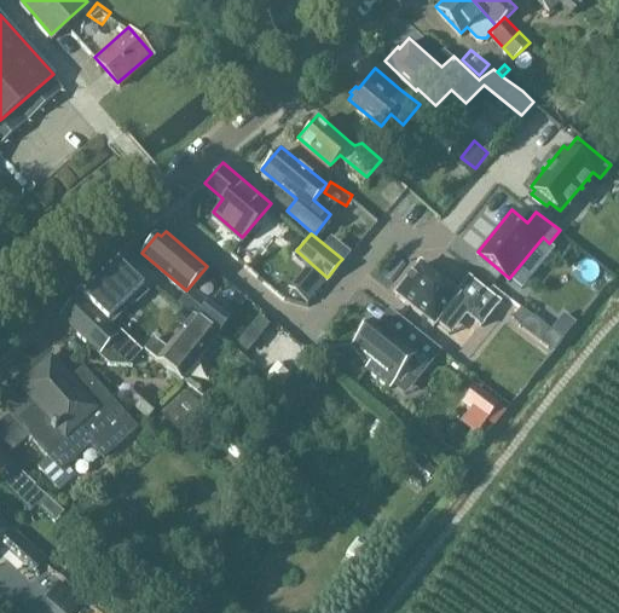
[(342,242),(334,252),(342,259),(351,249),(342,242)]
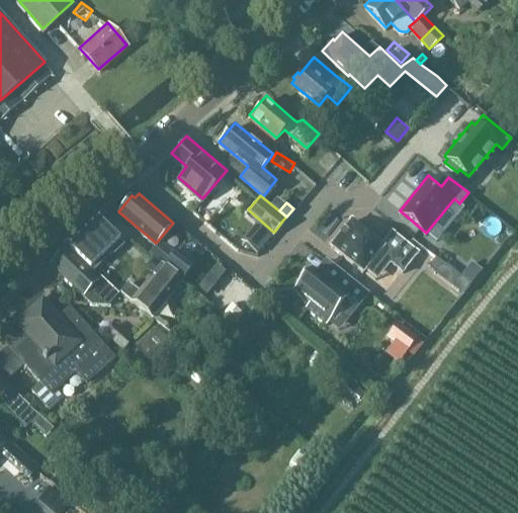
[(116,247),(120,243),(117,240),(119,238),(98,216),(69,245),(92,268),(96,264),(94,262),(98,258),(100,260),(112,249),(110,246),(112,244),(116,247)]
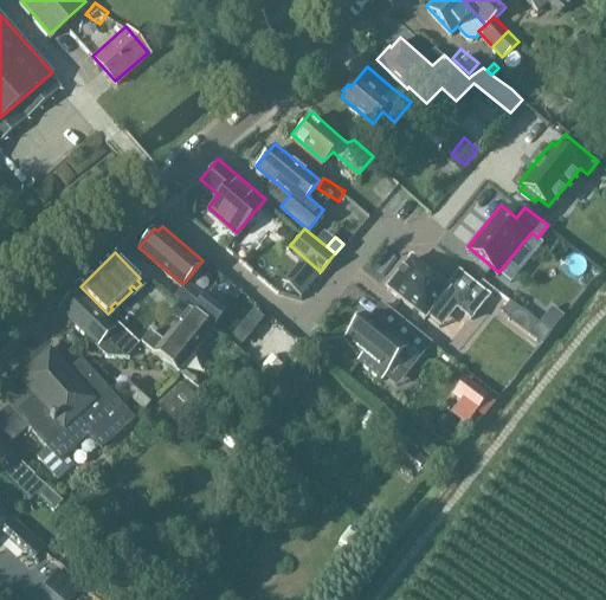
[(387,283),(386,285),(388,286),(421,314),(424,315),(425,314),(425,313),(442,292),(457,304),(469,314),(468,314),(470,316),(471,314),(487,295),(488,294),(487,291),(485,292),(459,271),(459,270),(458,269),(456,271),(457,271),(446,284),(412,257),(411,255),(408,257),(410,257),(388,283),(387,283)]
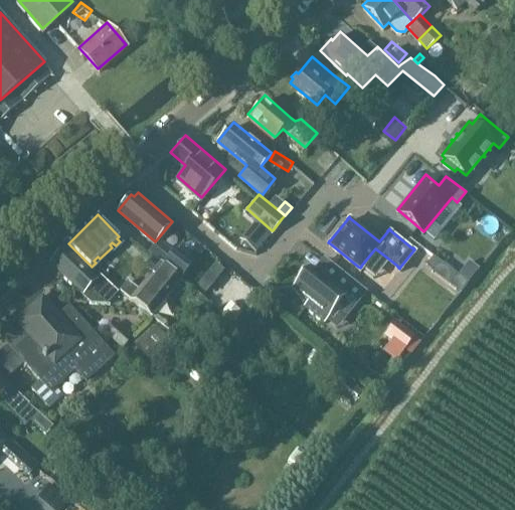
[(151,252),(160,260),(181,276),(193,261),(163,237),(151,252)]
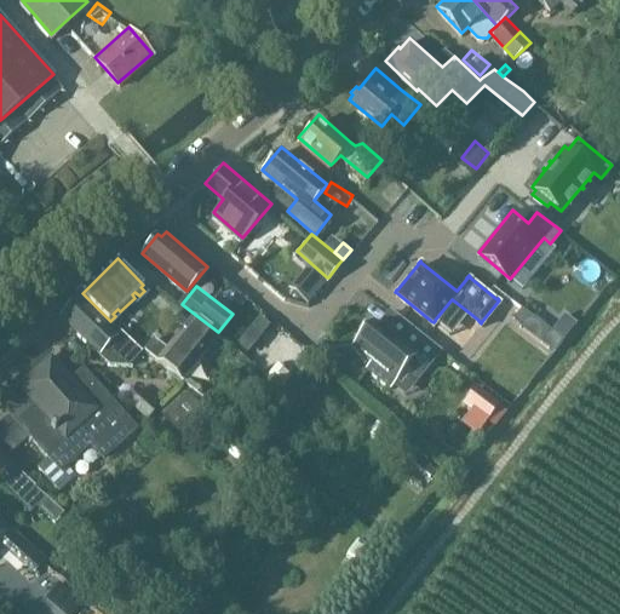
[(121,326),(116,331),(80,293),(61,313),(109,360),(130,361),(143,348),(121,326)]
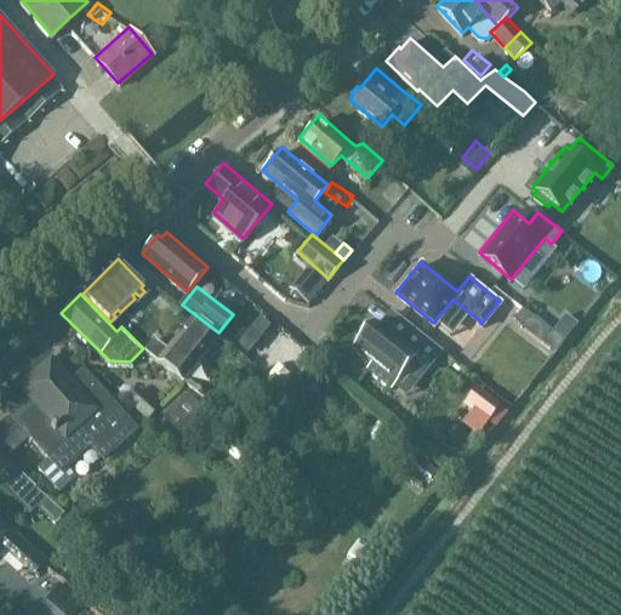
[(522,305),(514,313),(523,319),(529,311),(522,305)]
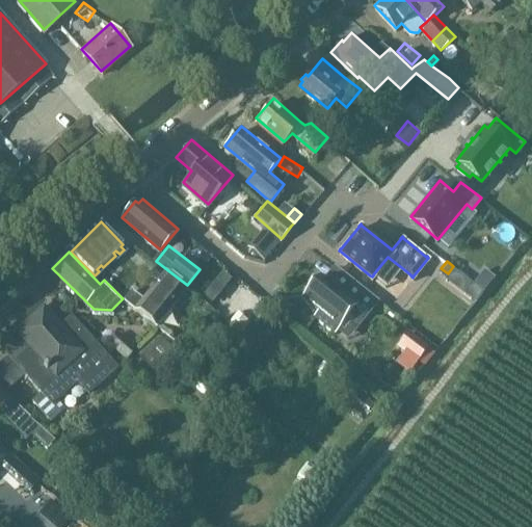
[(484,267),(475,280),(484,287),(495,274),(484,267)]
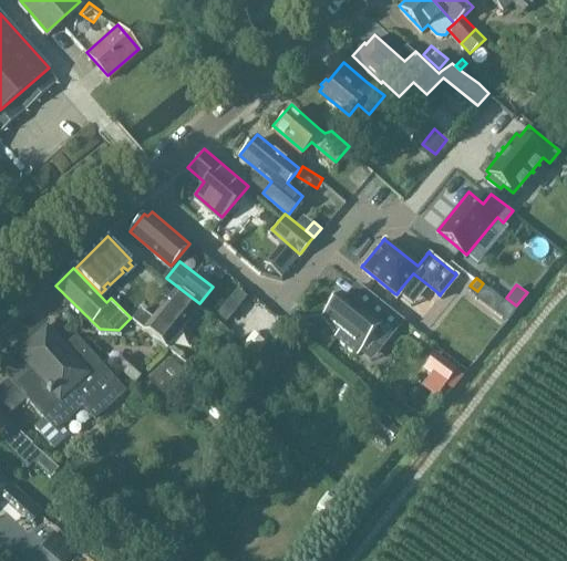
[(167,344),(199,303),(176,286),(152,314),(141,304),(132,315),(167,344)]
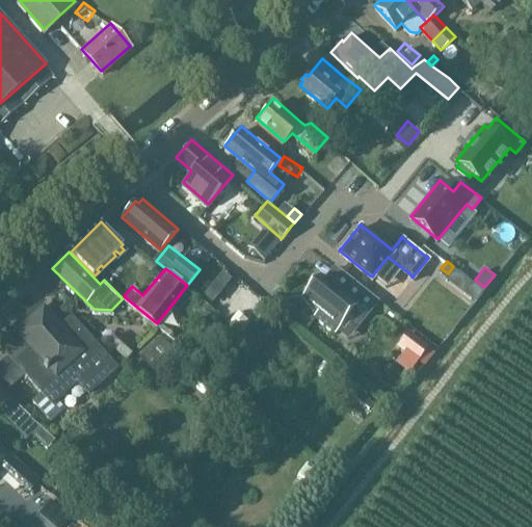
[(222,269),(203,293),(212,299),(231,277),(222,269)]
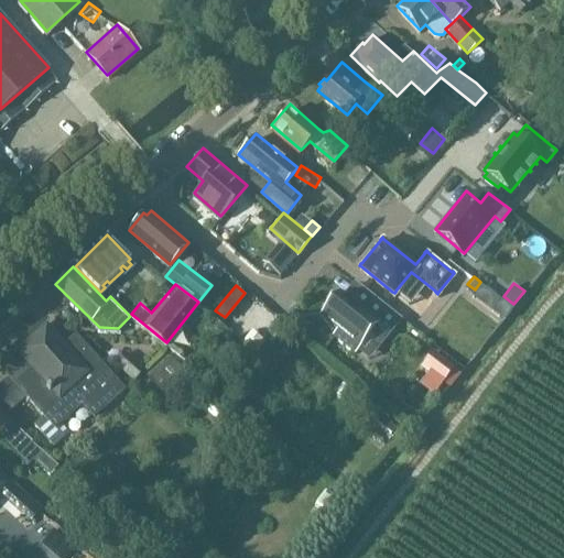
[(339,291),(321,315),(337,328),(333,334),(354,350),(356,348),(371,328),(383,338),(401,317),(361,285),(350,298),(343,293),(339,291)]
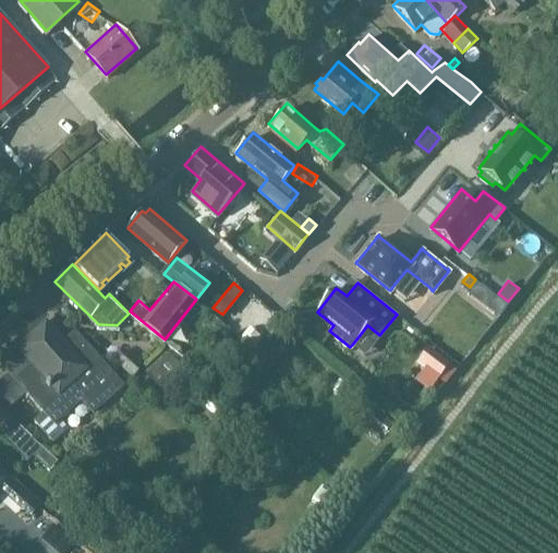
[(496,296),(492,300),(493,311),(498,314),(507,303),(496,296)]
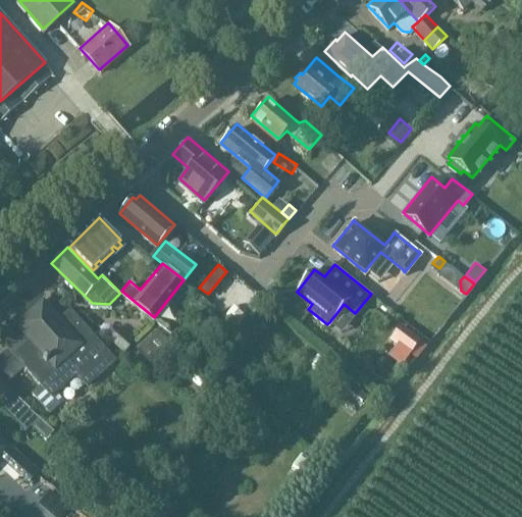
[(7,328),(31,355),(22,362),(9,346),(0,353),(0,372),(6,380),(23,364),(40,383),(32,391),(50,410),(63,397),(56,389),(76,371),(87,382),(113,359),(68,309),(58,318),(41,298),(7,328)]
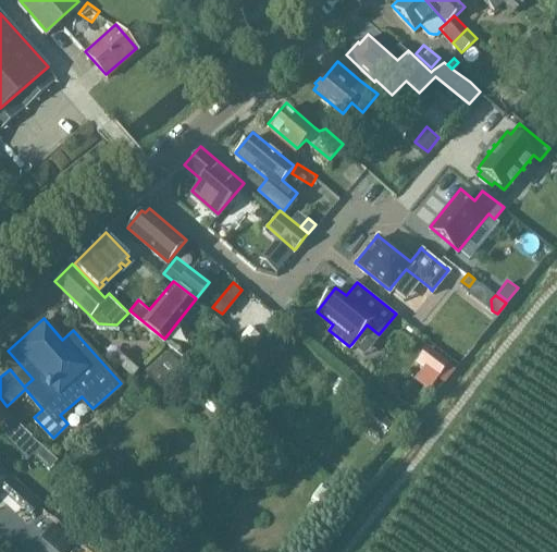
[(112,356),(132,373),(143,360),(123,343),(112,356)]
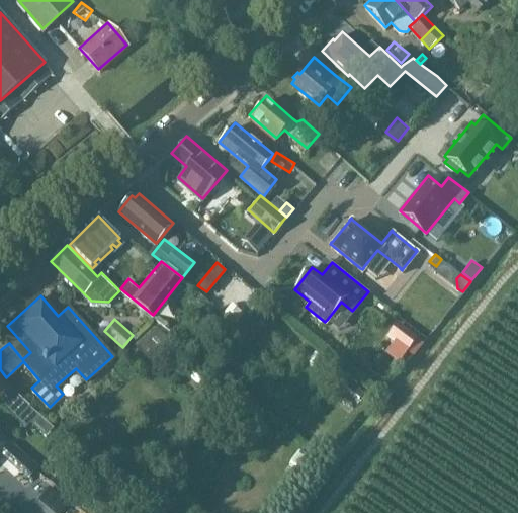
[(400,319),(387,335),(406,350),(418,334),(400,319)]
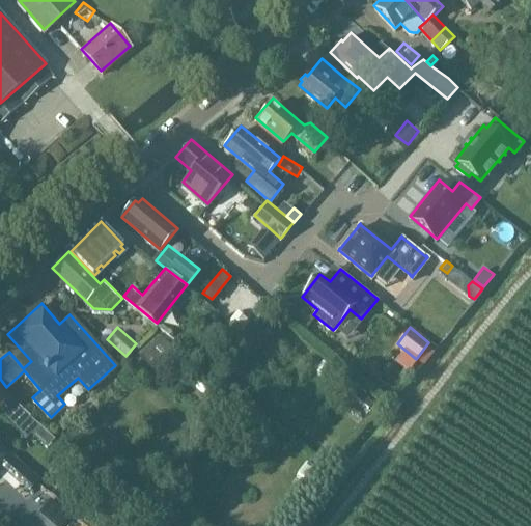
[(155,356),(159,361),(173,348),(160,332),(139,351),(149,362),(155,356)]
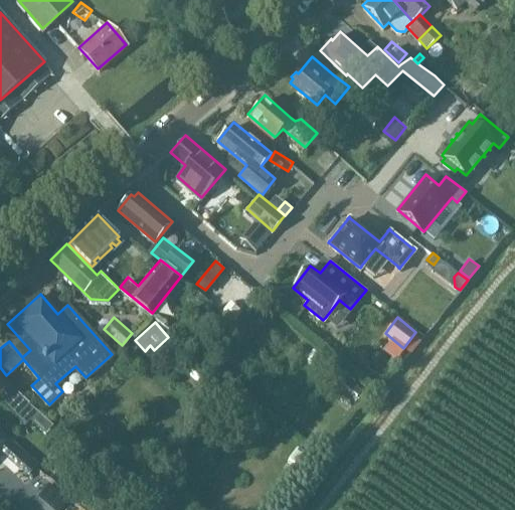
[(316,348),(308,358),(315,364),(323,354),(316,348)]
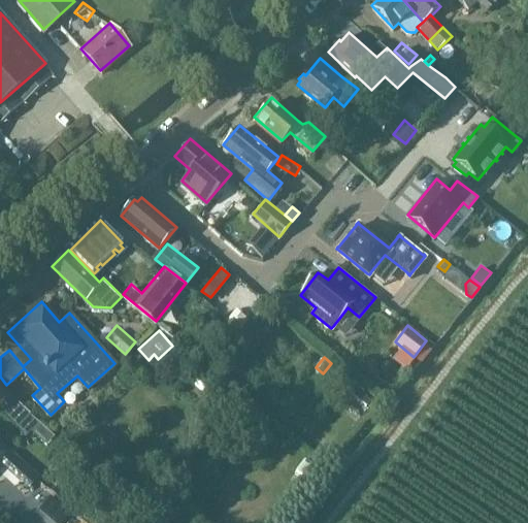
[(195,365),(187,374),(202,388),(210,379),(195,365)]
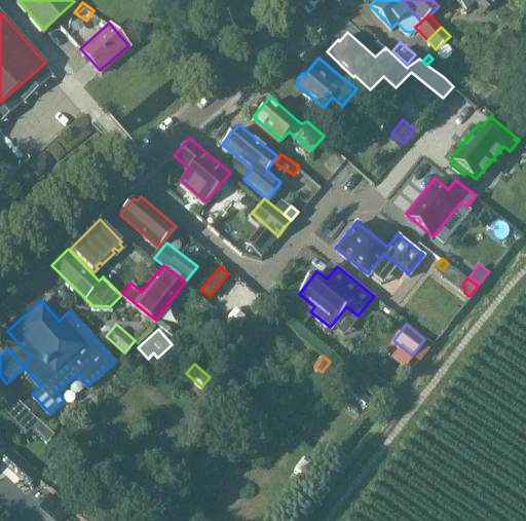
[(29,410),(29,409),(0,380),(0,409),(15,423),(26,432),(38,418),(29,410)]
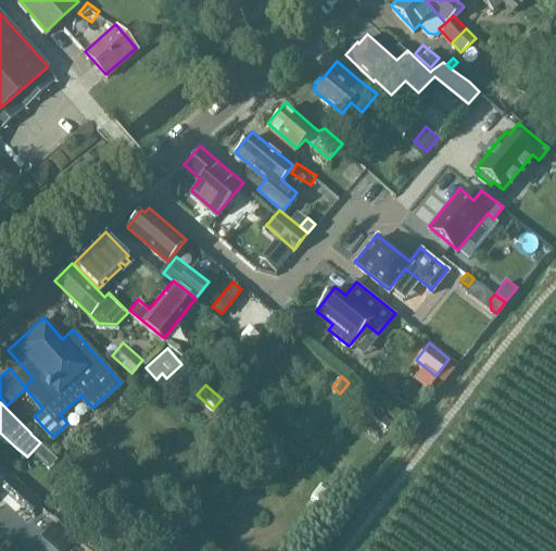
[(0,484),(20,502),(28,492),(8,473),(0,480),(0,484)]
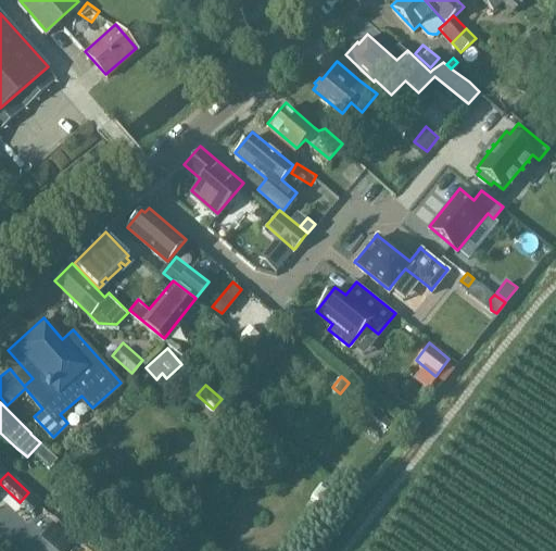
[(306,490),(314,497),(326,483),(317,476),(306,490)]
